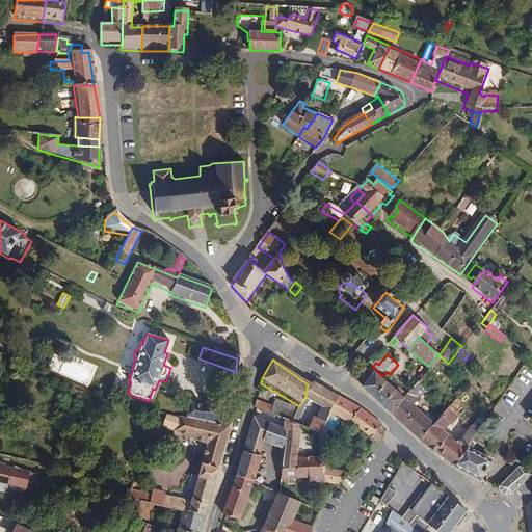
[(407,399),(370,367),(363,375),(372,383),(366,391),(393,416),(407,399)]
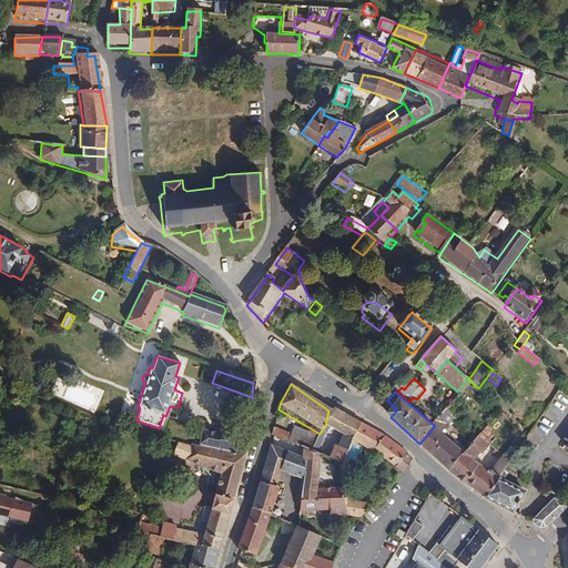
[(357,421),(331,406),(328,411),(325,426),(343,437),(354,443),(357,421)]
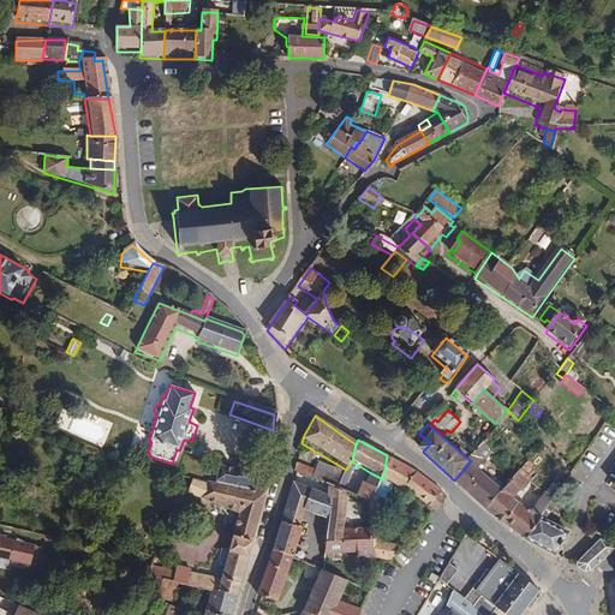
[(503,495),(478,473),(493,457),(482,448),(471,461),(454,481),(488,513),(503,495)]
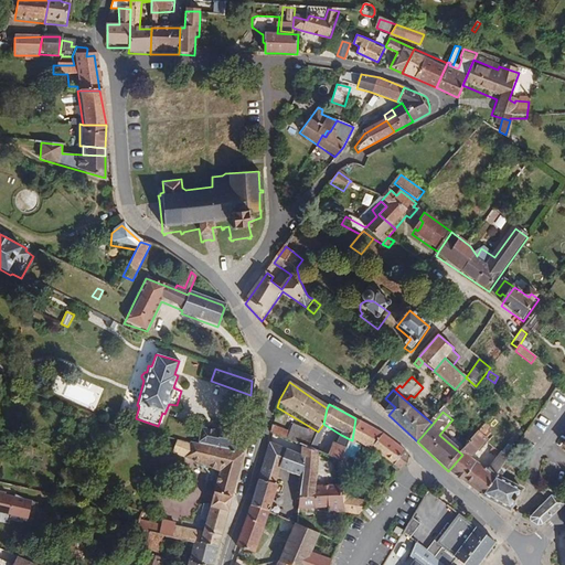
[(401,447),(381,433),(355,418),(352,440),(360,445),(394,462),(401,468),(403,466),(408,455),(405,451),(401,447)]
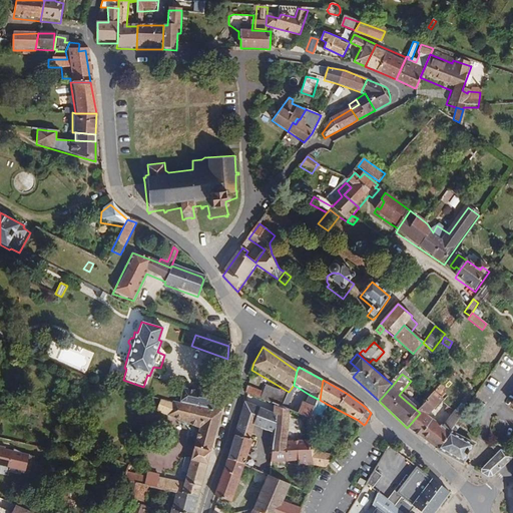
[(286,394),(266,385),(262,401),(274,406),(282,409),(283,407),(286,394)]
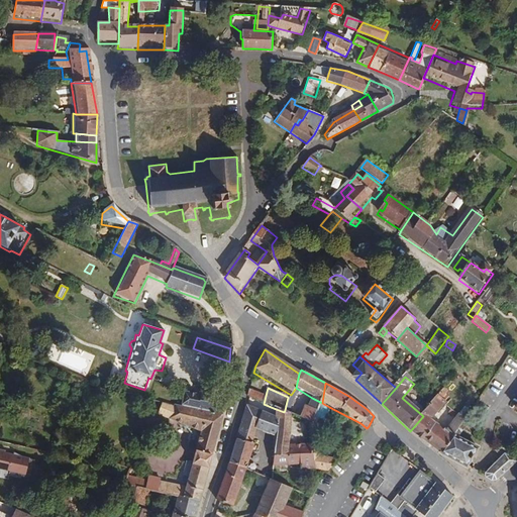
[(262,403),(265,396),(250,390),(247,397),(262,403)]
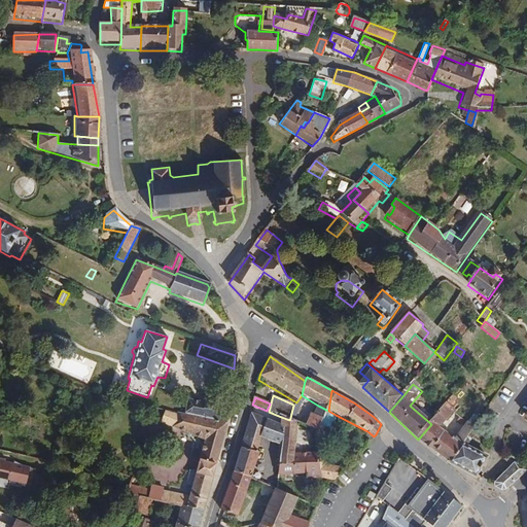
[(202,420),(205,407),(186,400),(184,416),(202,420)]
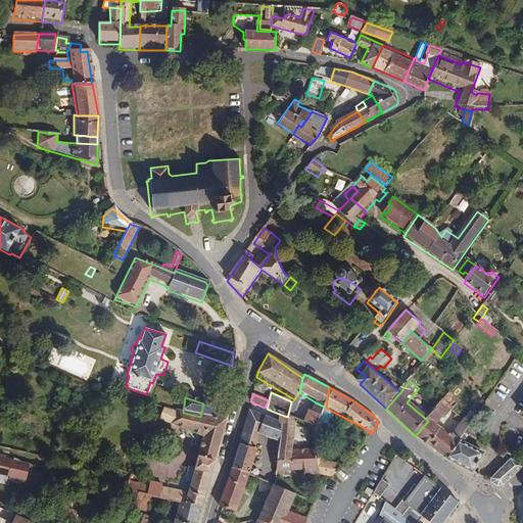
[(447,461),(464,439),(468,428),(471,425),(465,420),(450,436),(437,425),(453,407),(444,399),(428,421),(415,436),(447,461)]
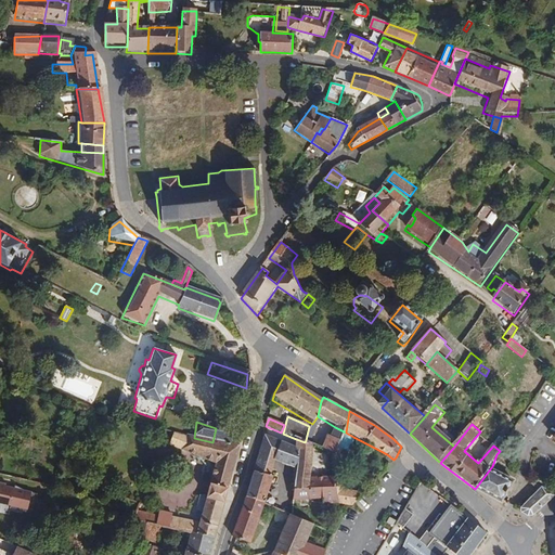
[(239,449),(241,433),(216,426),(216,428),(213,442),(239,449)]
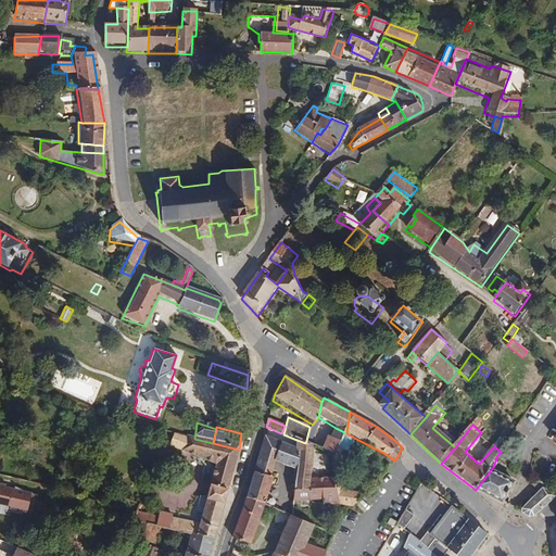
[(339,451),(346,433),(336,428),(331,439),(328,437),(323,451),(306,441),(305,443),(312,447),(327,454),(336,457),(339,451)]
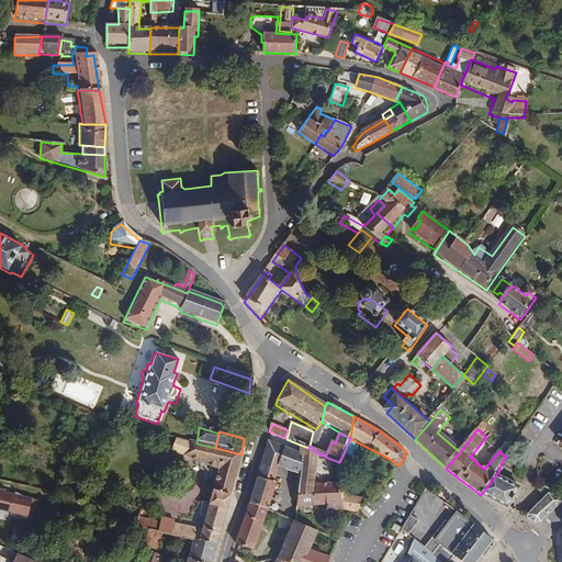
[(231,498),(242,454),(215,448),(197,444),(176,439),(170,458),(217,471),(217,472),(211,493),(231,498)]
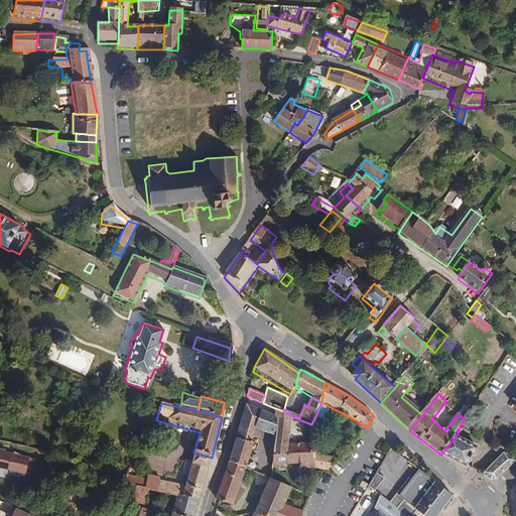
[(278,420),(274,417),(246,406),(230,463),(247,471),(254,443),(250,442),(255,430),(267,434),(274,438),(273,467),(277,429),(278,420)]
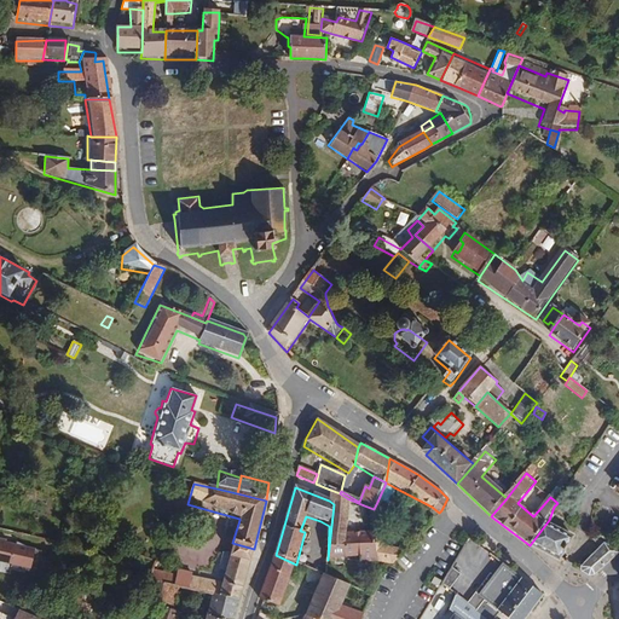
[(348,507),(347,498),(340,493),(330,490),(329,501),(348,507)]
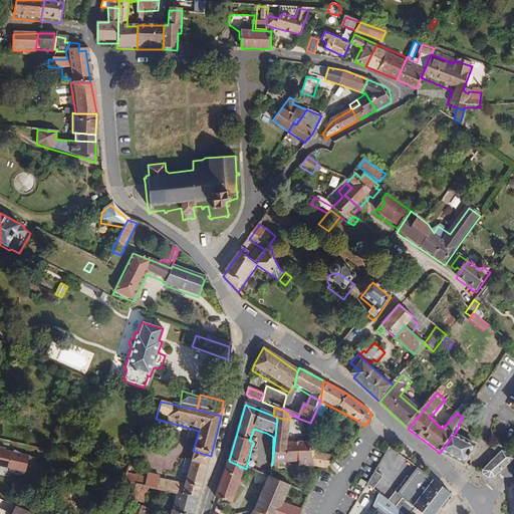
[(304,463),(303,449),(293,449),(287,449),(289,421),(273,416),(277,419),(276,428),(272,465),(272,466),(297,464),(298,469),(304,468),(304,463)]
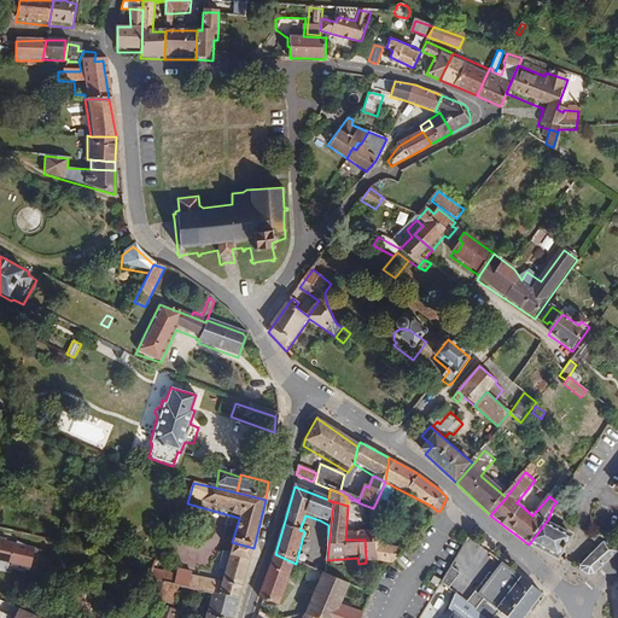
[(46,503),(35,502),(34,512),(44,514),(46,503)]
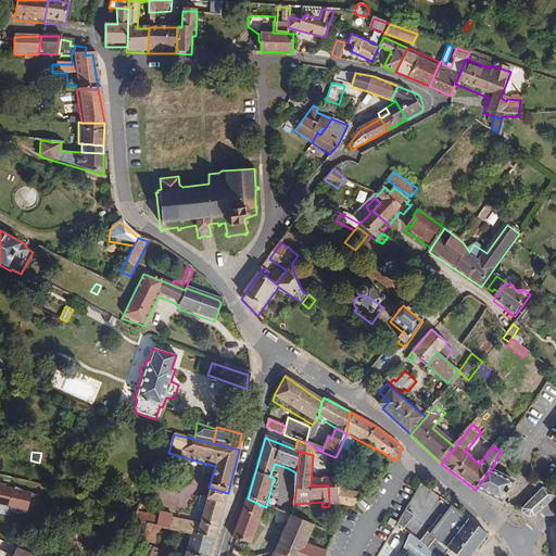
[(503,504),(514,488),(492,474),(496,469),(493,467),(476,490),(503,504)]
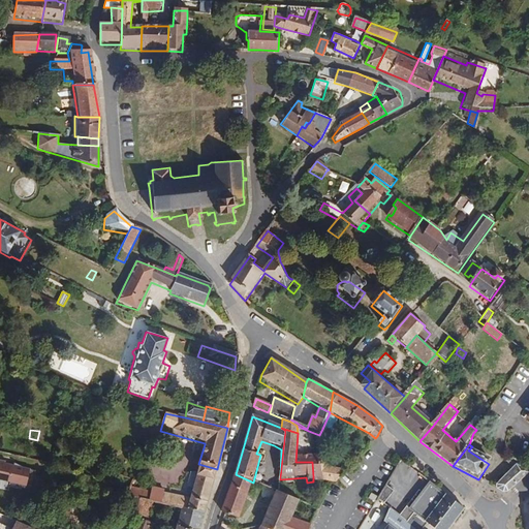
[(512,466),(518,457),(510,452),(505,461),(512,466)]
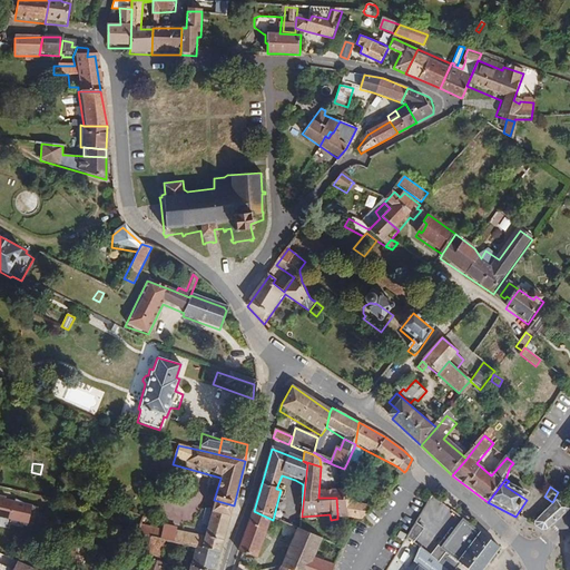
[(38,518),(38,509),(27,507),(16,501),(15,503),(6,501),(6,499),(0,497),(0,518),(11,521),(10,523),(32,529),(35,518),(38,518)]
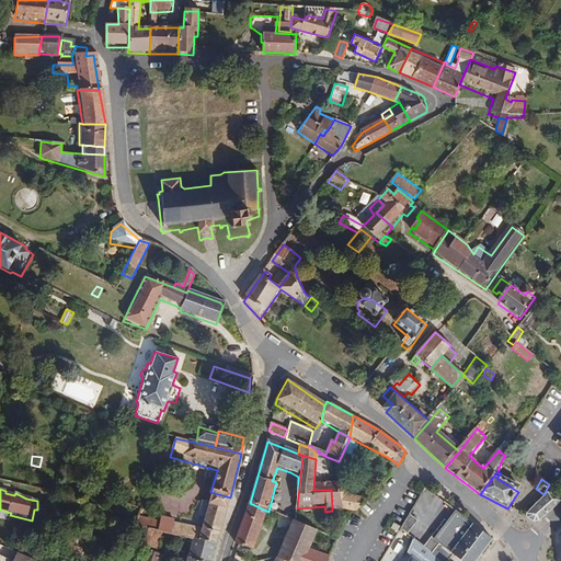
[(342,499),(338,490),(331,490),(332,505),(342,499)]
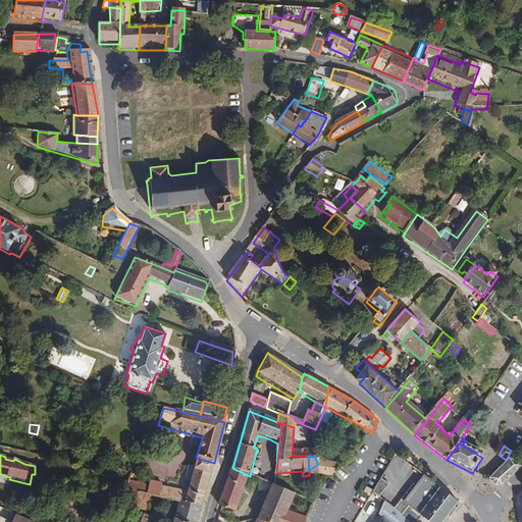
[(211,474),(214,463),(196,458),(193,469),(211,474)]
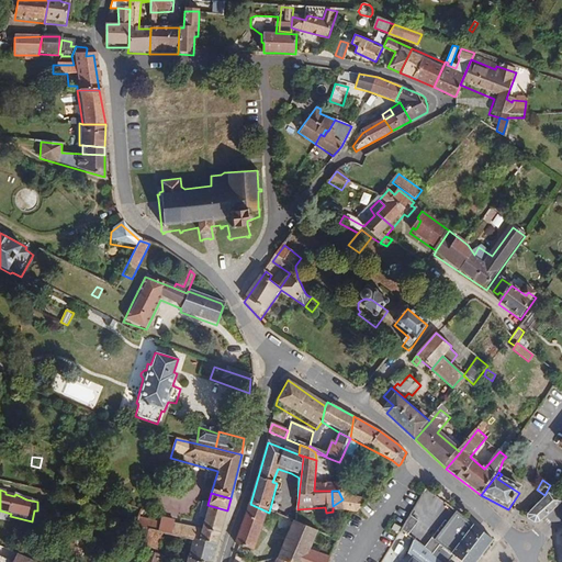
[(539,525),(561,505),(550,494),(544,498),(527,512),(527,518),(534,526),(539,525)]
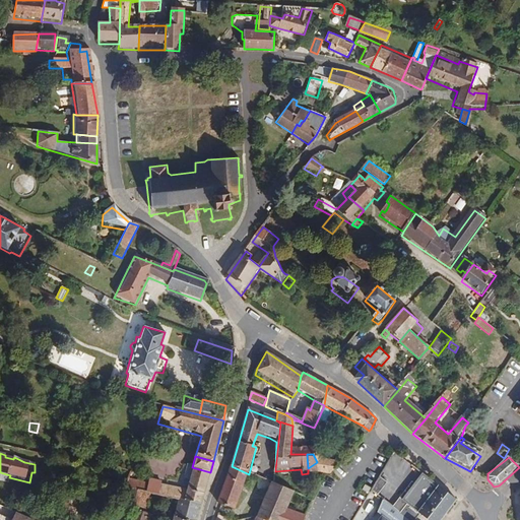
[(332,476),(335,462),(317,462),(308,468),(308,473),(332,476)]
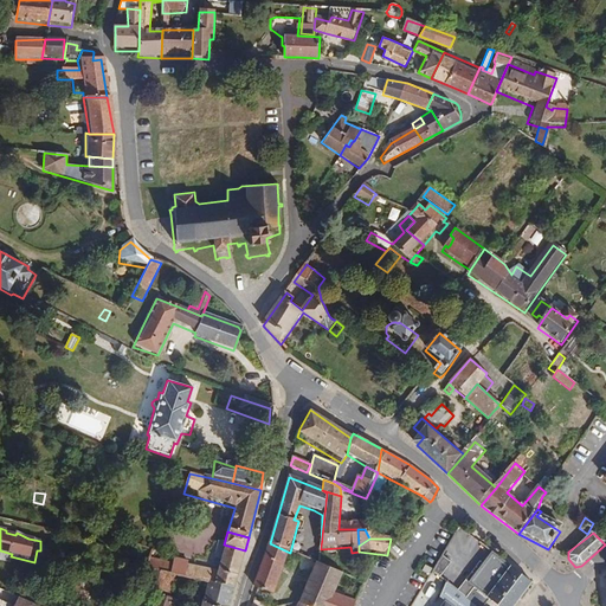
[(329,605),(334,594),(343,574),(318,563),(290,553),(270,543),(252,587),(260,591),(274,595),(287,561),(313,571),(297,605),(329,605)]
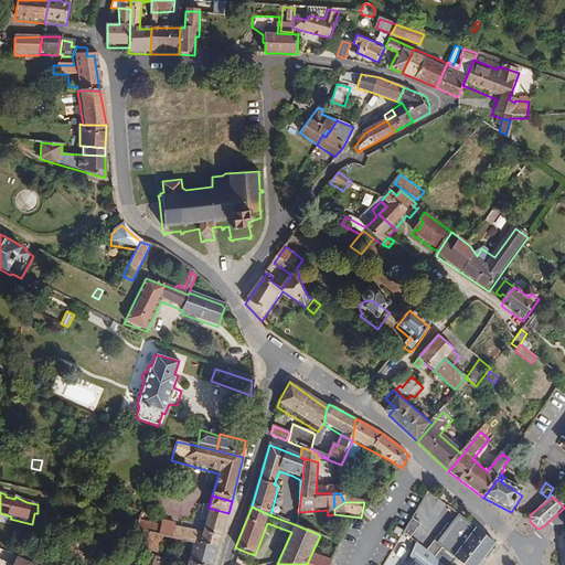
[(219,550),(228,513),(209,508),(209,510),(204,509),(201,519),(205,520),(202,534),(177,529),(174,526),(161,523),(160,531),(150,530),(149,534),(164,537),(194,544),(219,550)]
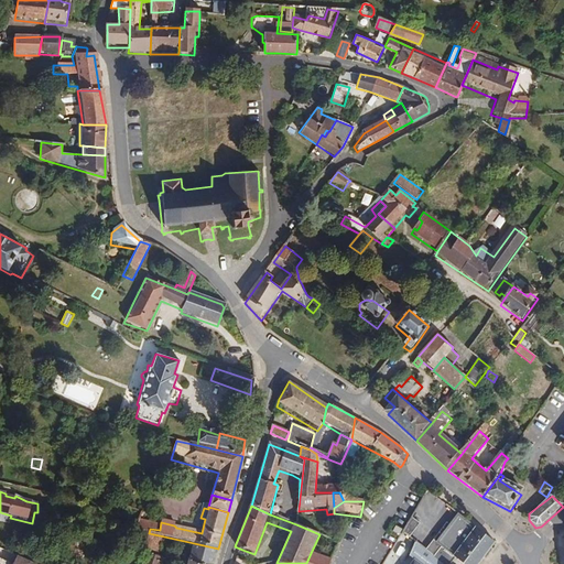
[(478,563),(479,563),(494,545),(496,543),(477,529),(468,522),(458,514),(437,544),(441,548),(432,559),(437,562),(443,554),(455,563),(478,563)]
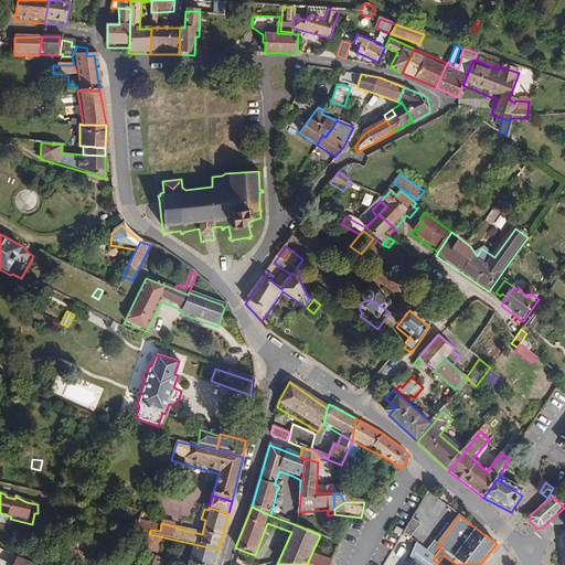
[(409,543),(420,525),(412,519),(404,532),(401,537),(405,540),(409,543)]
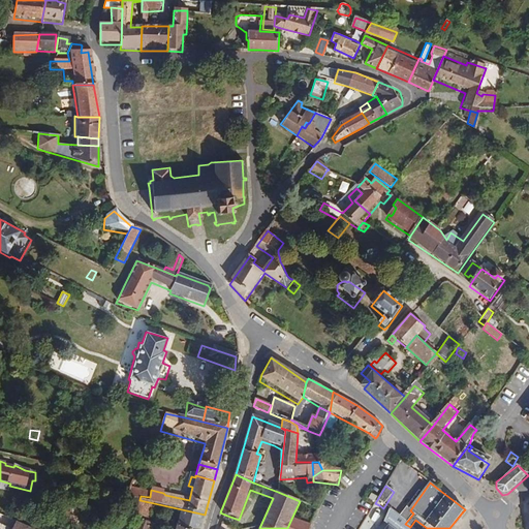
[(149,524),(154,503),(139,500),(134,521),(135,521),(149,524)]
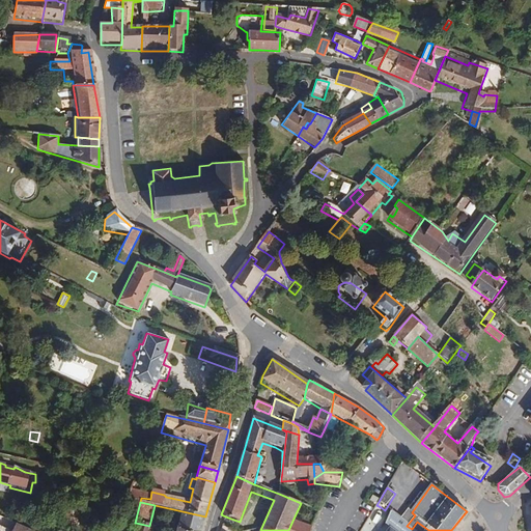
[(184,530),(201,530),(205,516),(183,511),(177,529),(184,530)]
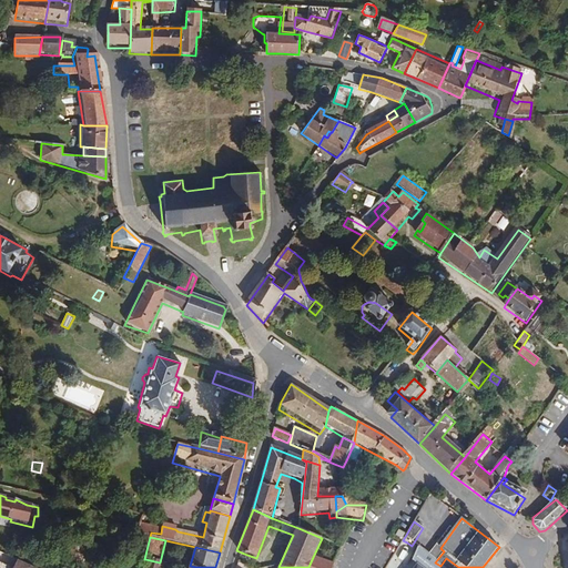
[(435,563),(444,551),(440,548),(432,560),(435,563)]
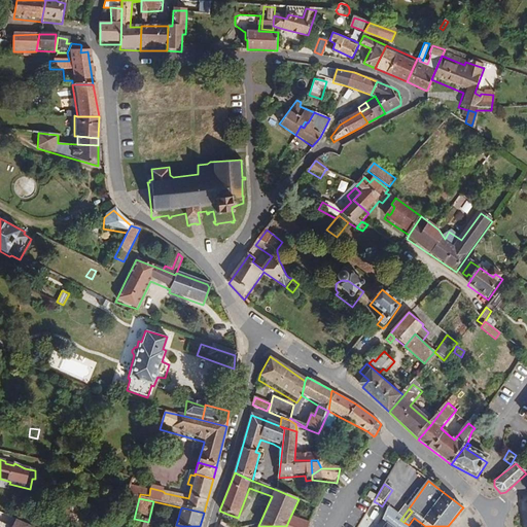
[(424,526),(425,526),(422,524),(414,518),(409,525),(403,522),(400,520),(388,511),(379,523),(384,526),(424,526)]
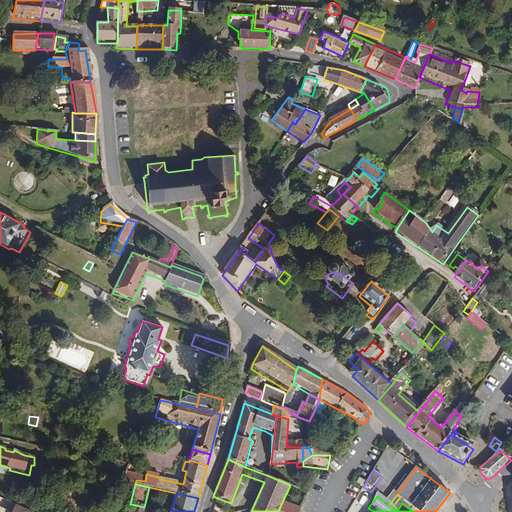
[(299,511),(301,509),(282,502),(278,511),(299,511)]
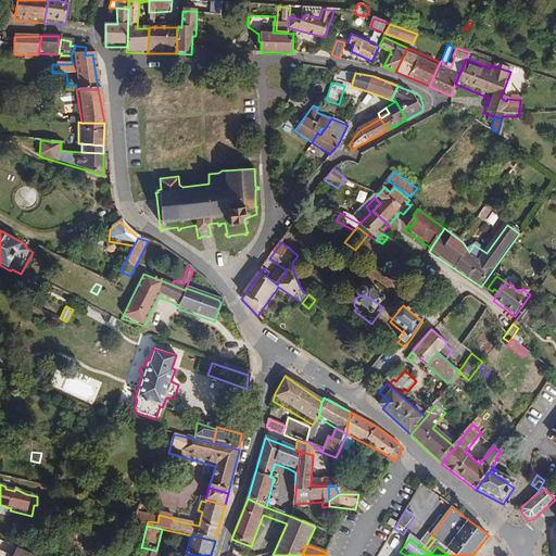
[(33,555),(34,554),(16,546),(13,554),(0,548),(0,555),(33,555)]
